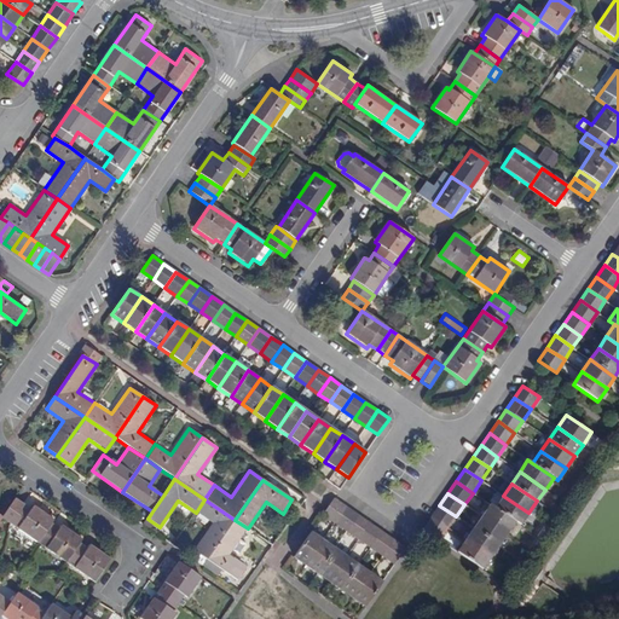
[(503,496),(495,508),(515,522),(520,525),(528,513),(503,496)]
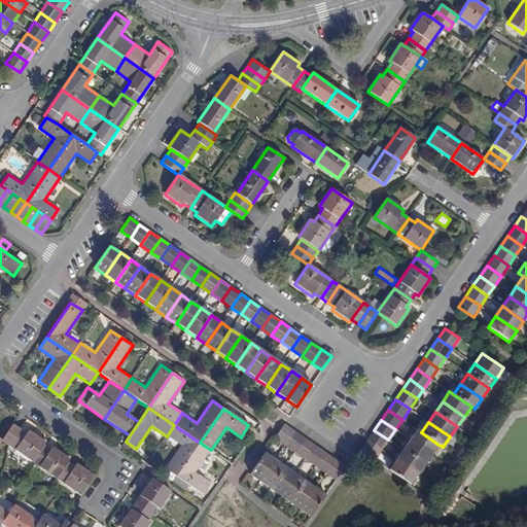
[(21,429),(12,424),(1,441),(9,446),(21,429)]
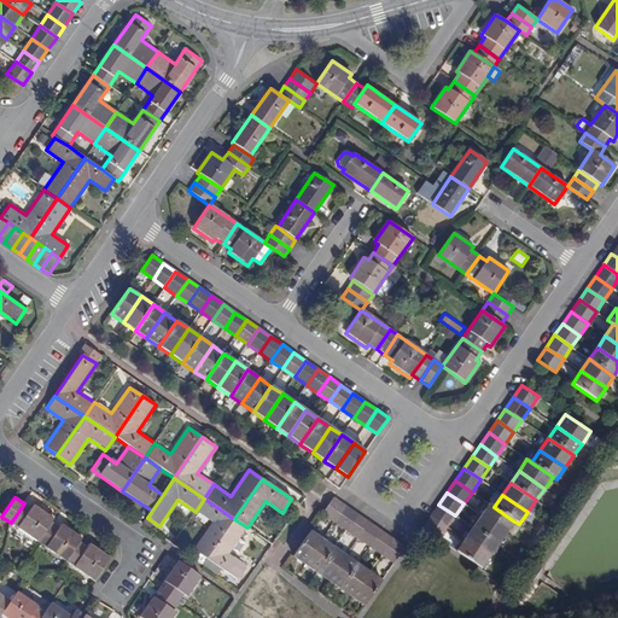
[(322,514),(334,523),(345,506),(334,497),(322,514)]
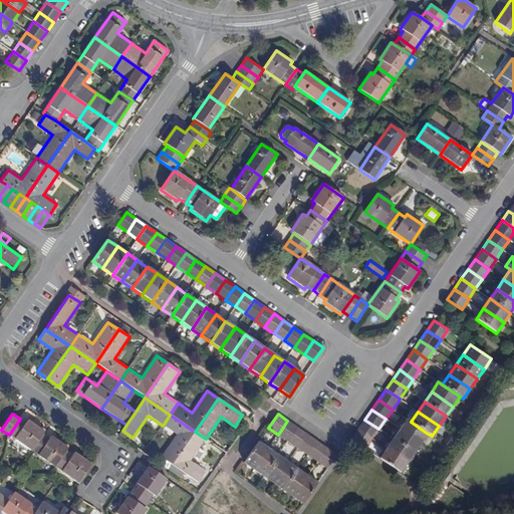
[(161,457),(173,465),(195,432),(170,415),(163,426),(176,435),(161,457)]
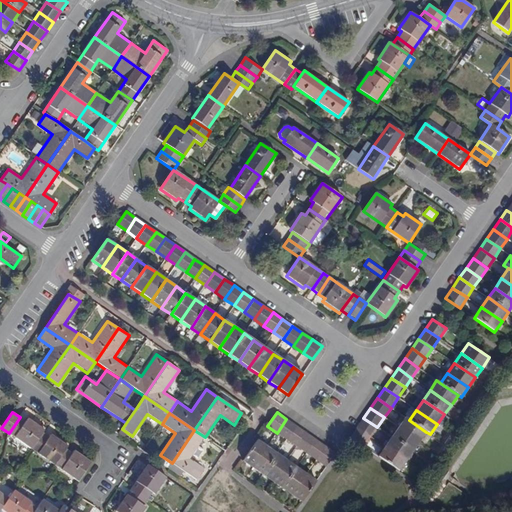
[(9,433),(32,449),(43,433),(45,431),(27,419),(26,422),(20,417),(9,433)]
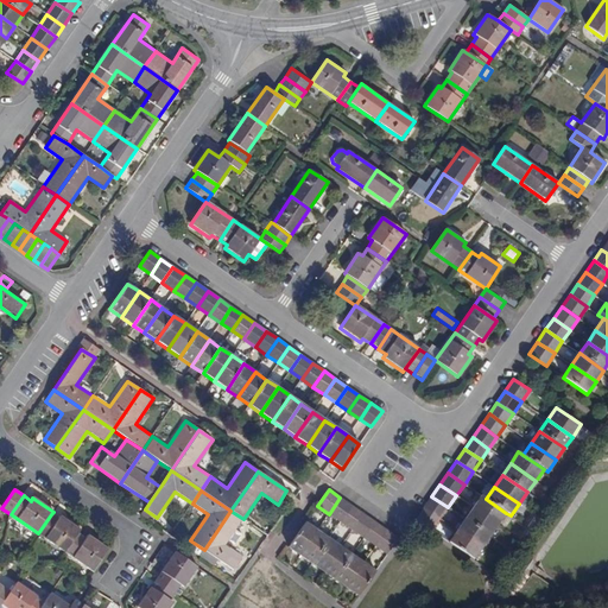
[(481,495),(473,507),(498,525),(506,513),(486,499),(481,495)]
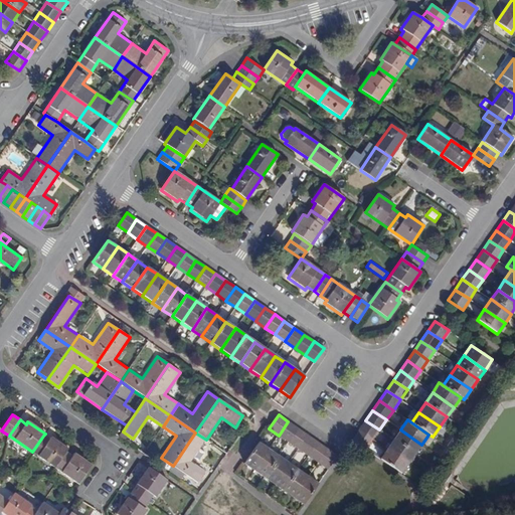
[(372,440),(379,430),(365,420),(358,431),(372,440)]
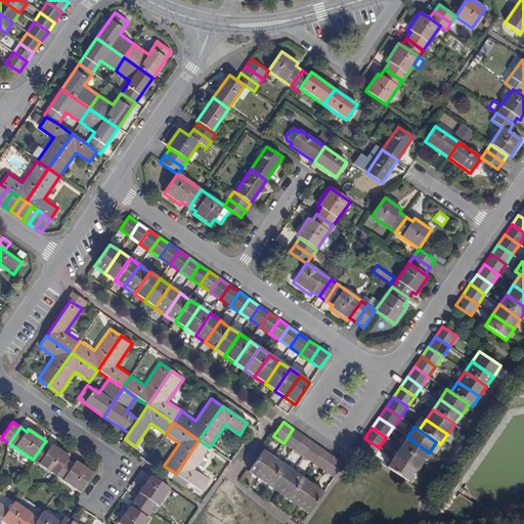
[(284,443),(293,450),(303,436),(293,429),(284,443)]
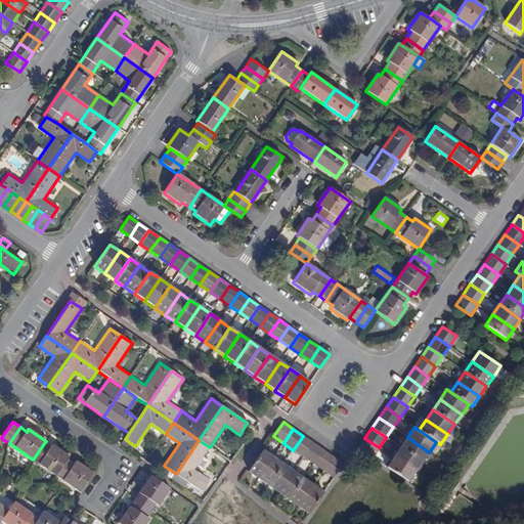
[(293,450),(303,457),(313,443),(303,436),(293,450)]
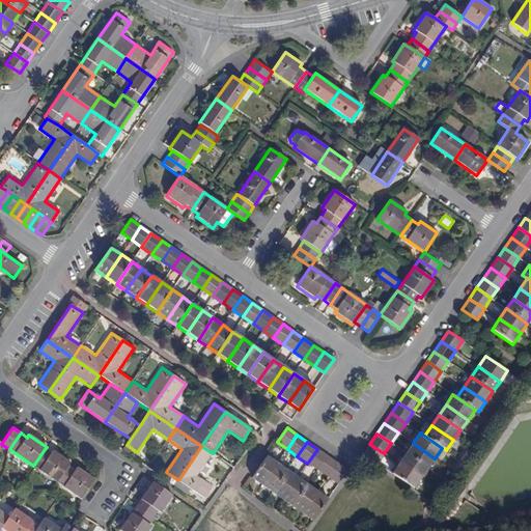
[(413,443),(406,453),(428,469),(435,458),(413,443)]
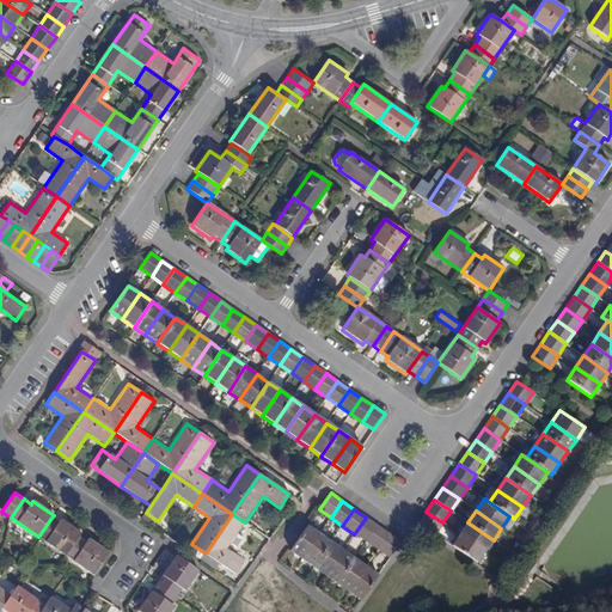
[(434,534),(442,522),(426,512),(417,524),(434,534)]
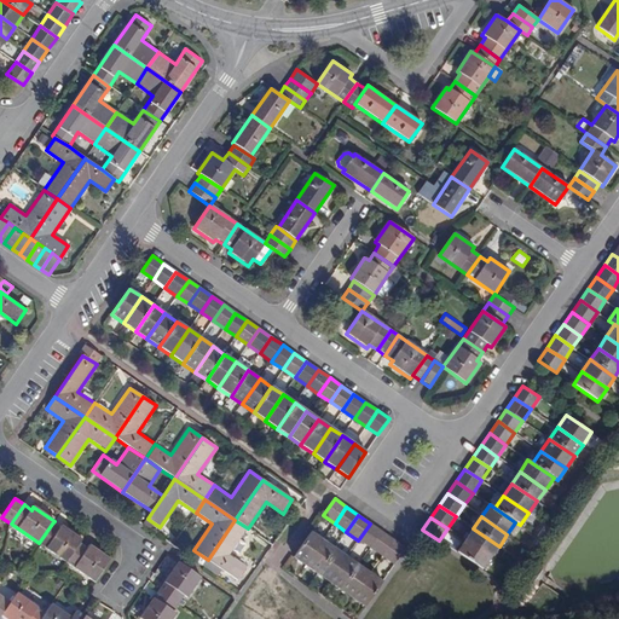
[(235,520),(208,560),(237,580),(247,567),(230,555),(232,551),(239,556),(247,545),(239,541),(248,528),(235,520)]
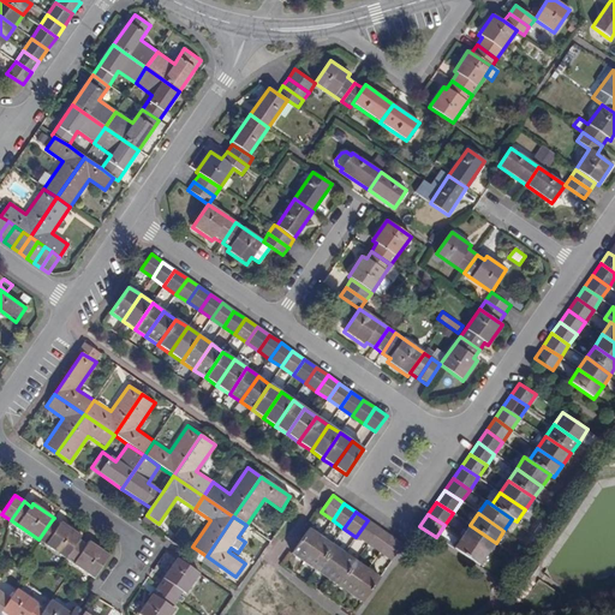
[(59,525),(52,520),(39,539),(67,559),(79,539),(82,537),(61,523),(59,525)]
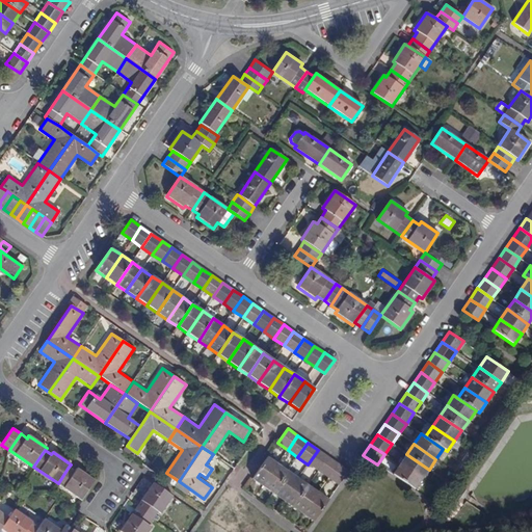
[(308,464),(318,472),(328,456),(318,450),(308,464)]
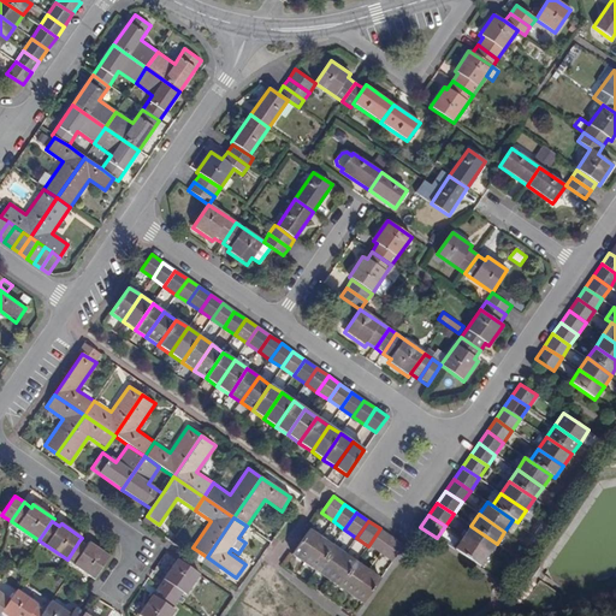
[(471,526),(462,538),(489,556),(497,544),(471,526)]
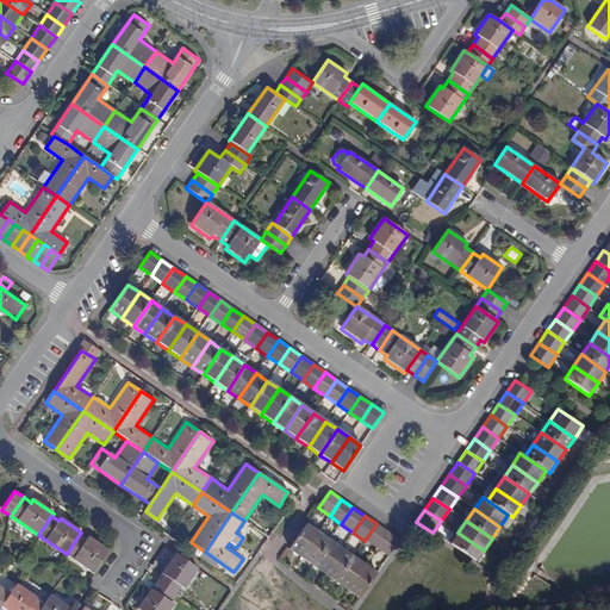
[(365,541),(377,548),(388,531),(377,523),(365,541)]
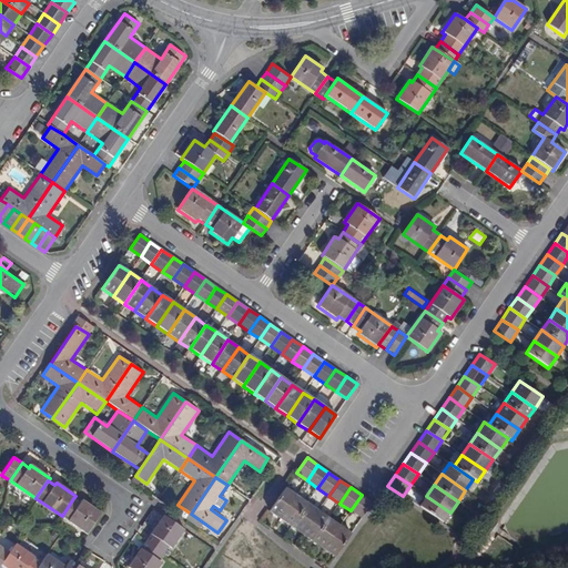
[(296,496),(285,488),(269,511),(280,519),(296,496)]
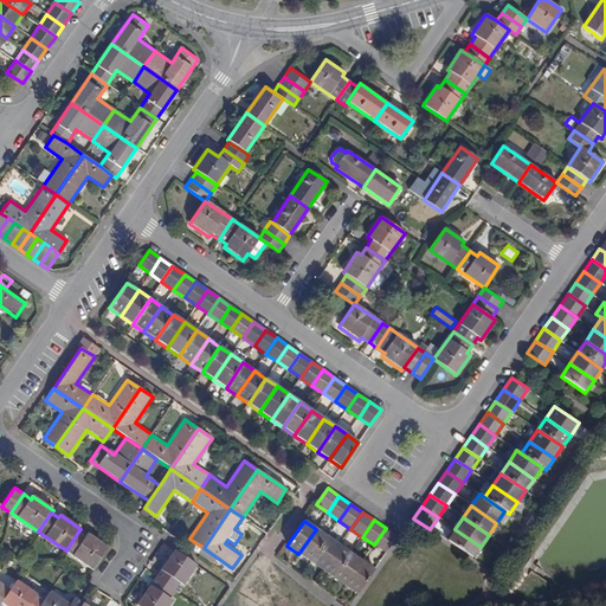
[(374,545),(386,553),(398,536),(386,528),(374,545)]
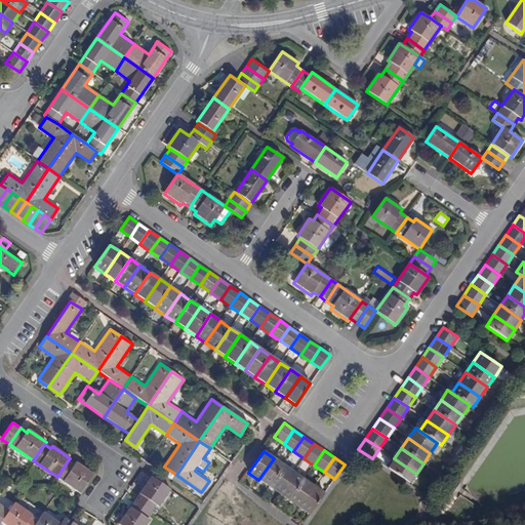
[(258,480),(269,487),(284,466),(274,458),(258,480)]
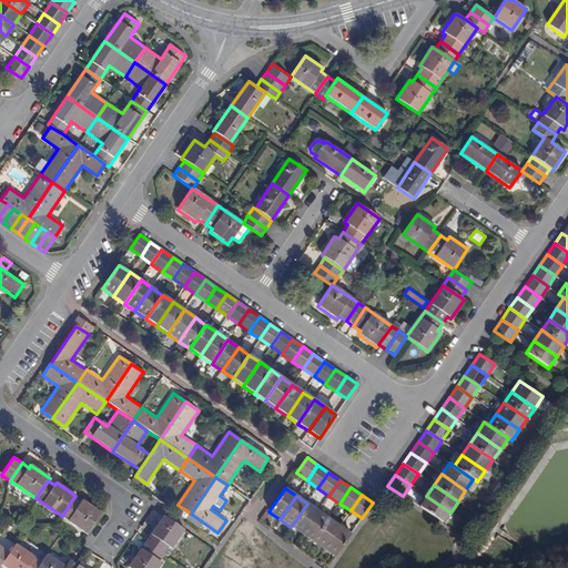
[(443,524),(450,513),(426,496),(418,507),(443,524)]
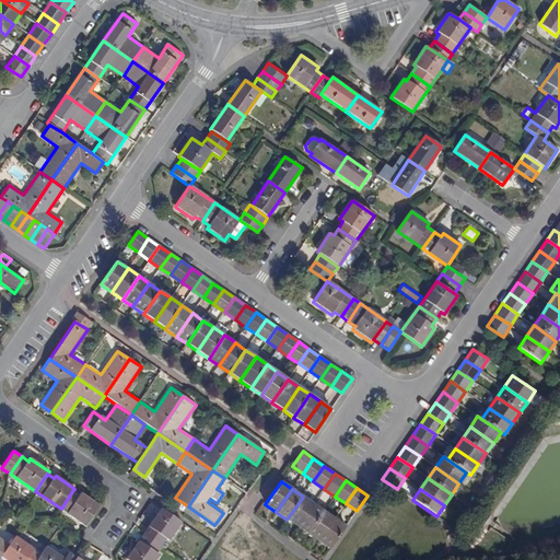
[(80,497),(72,491),(61,509),(86,526),(100,505),(82,493),(80,497)]
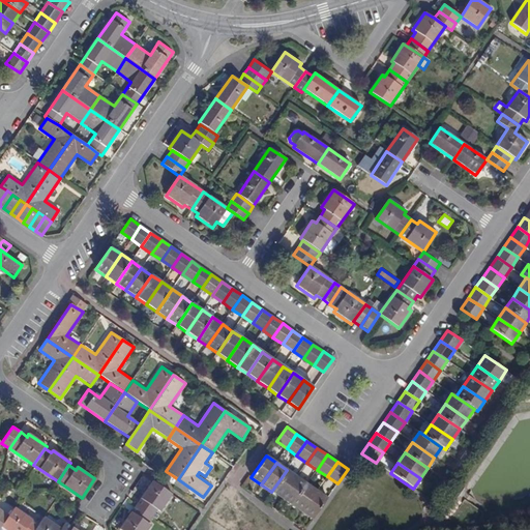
[(271,492),(282,499),(297,477),(287,470),(271,492)]
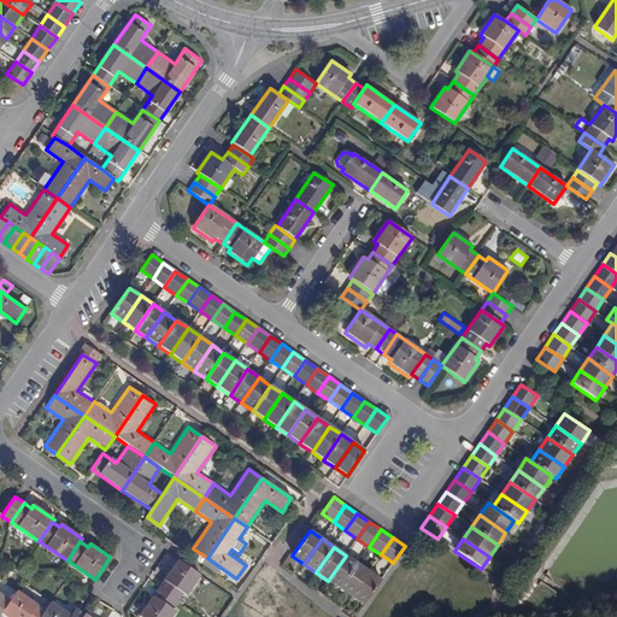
[(328,581),(339,589),(357,564),(346,556),(328,581)]
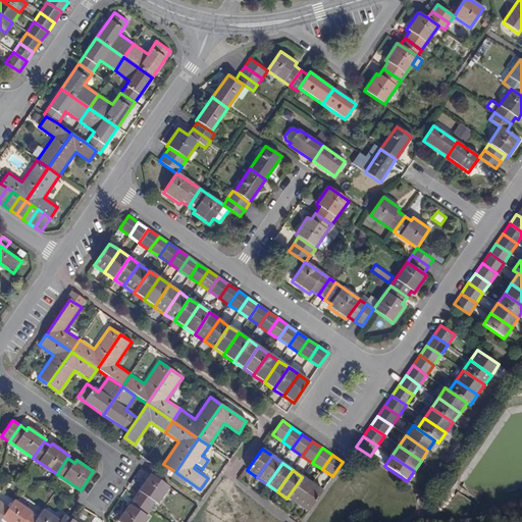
[(158,504),(169,487),(150,473),(134,498),(150,509),(155,503),(158,504)]
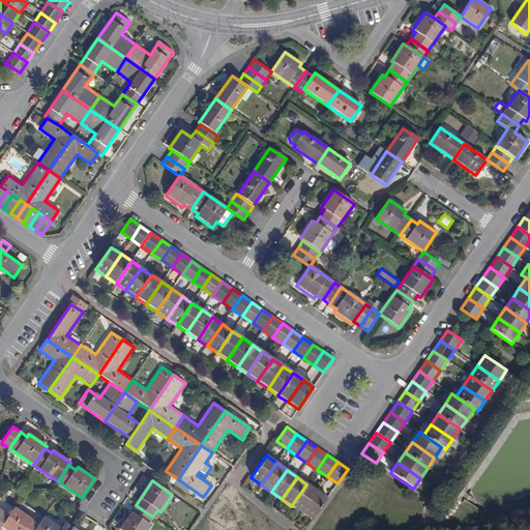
[(291,506),(301,512),(317,491),(306,484),(291,506)]
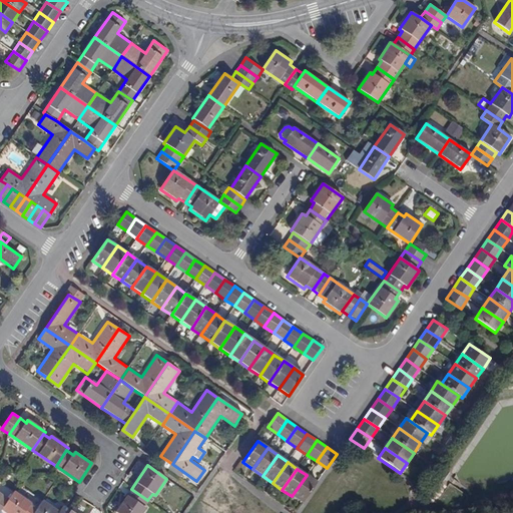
[(292,496),(302,503),(317,482),(307,475),(292,496)]
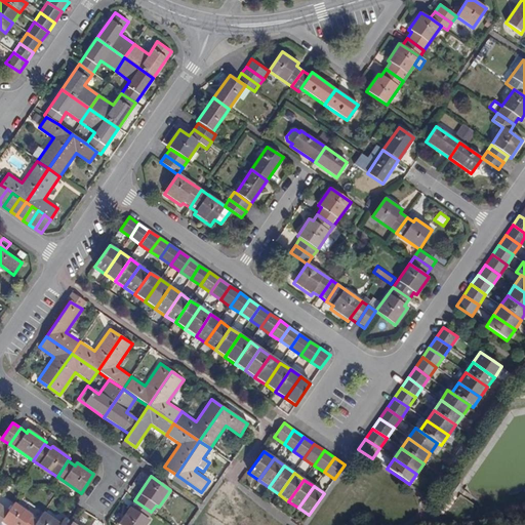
[(148,518),(151,512),(134,500),(118,524),(146,524),(150,520),(148,518)]
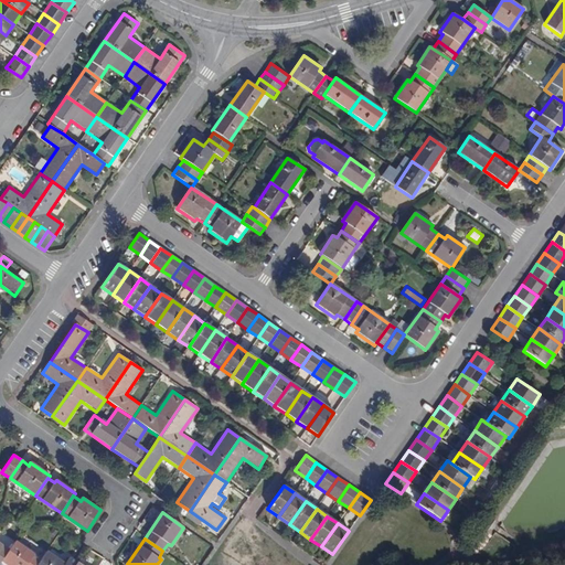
[(38,564),(42,558),(16,541),(9,550),(1,562),(4,564),(38,564)]
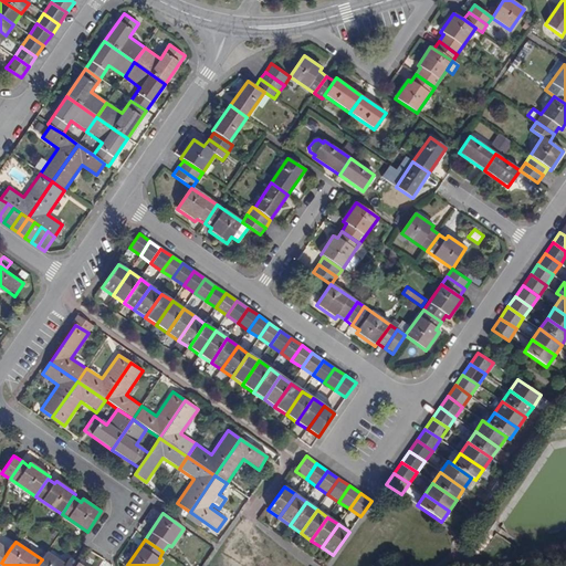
[(9,551),(0,544),(0,564),(1,563),(9,551)]
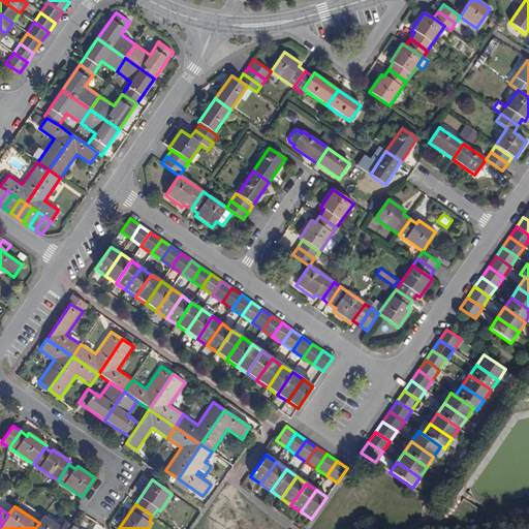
[(70,528),(72,526),(65,521),(61,527),(44,516),(39,523),(35,528),(70,528)]
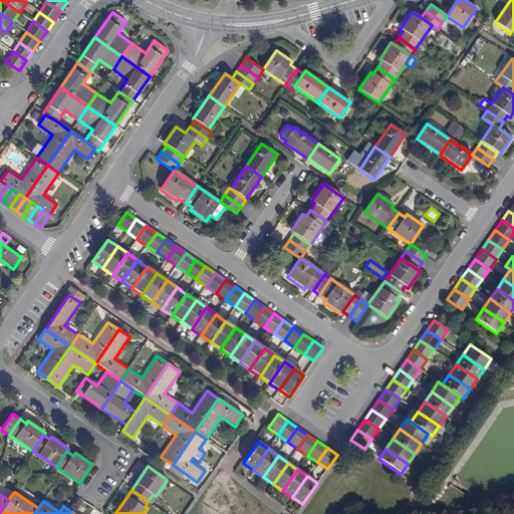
All buildings are outlined.
